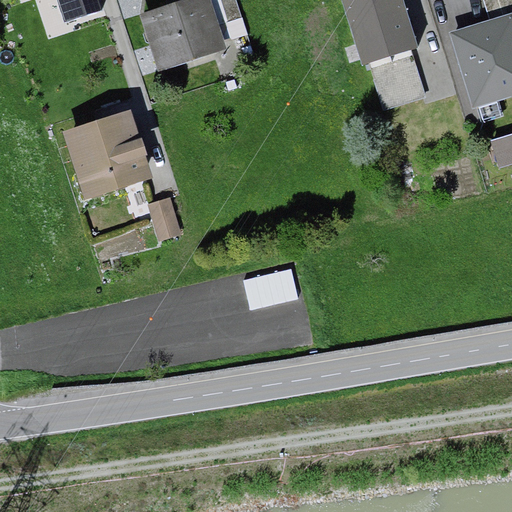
[(56,0),(63,19),(101,7),(98,0),(56,0)]
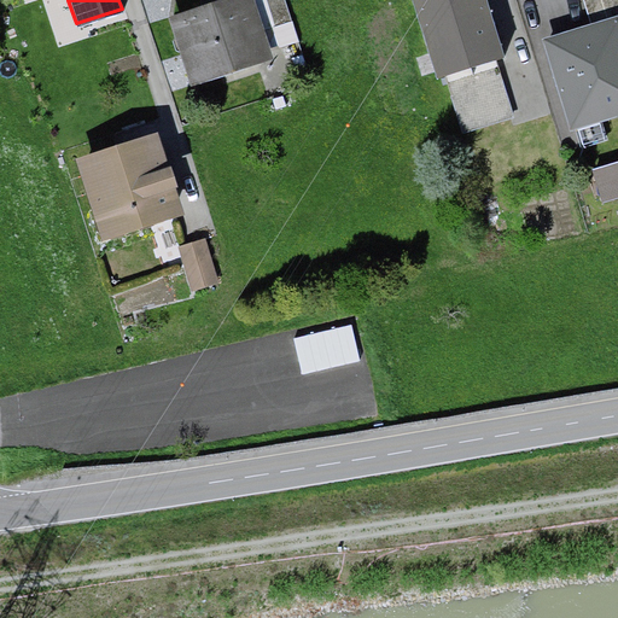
[(254,0),(213,0),(167,16),(190,86),(273,58),(254,0)]
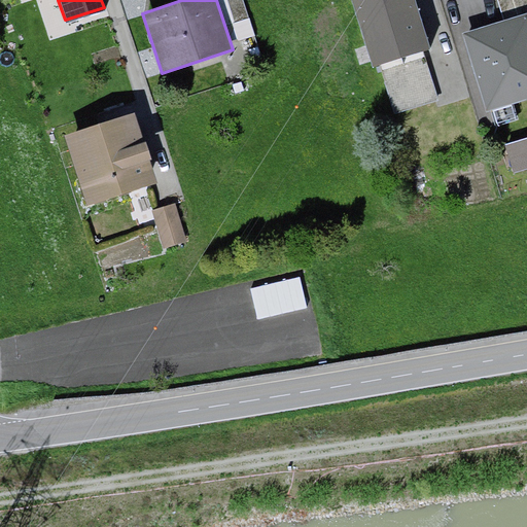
[(414,0),(351,0),(372,64),(428,45),(414,0)]
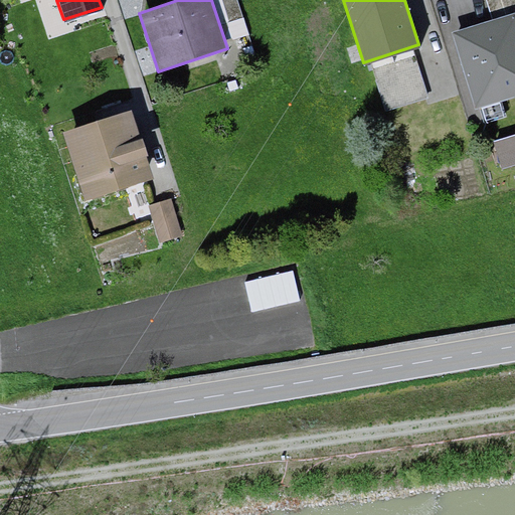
[(514,0),(488,0),(492,12),(514,5),(514,0)]
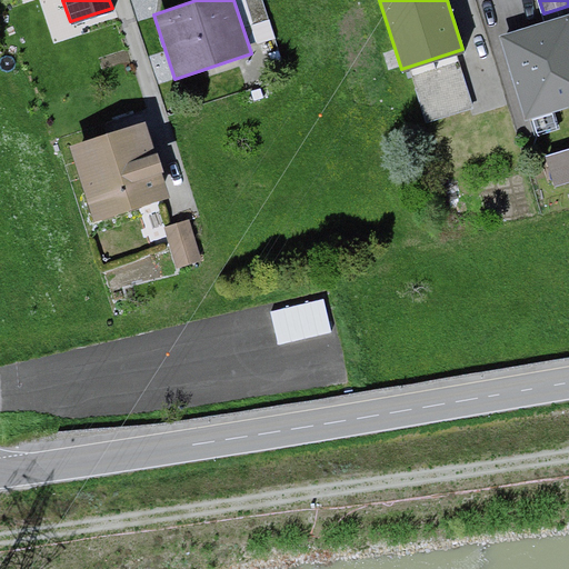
[(568,10),(498,33),(525,119),(568,105),(568,10)]
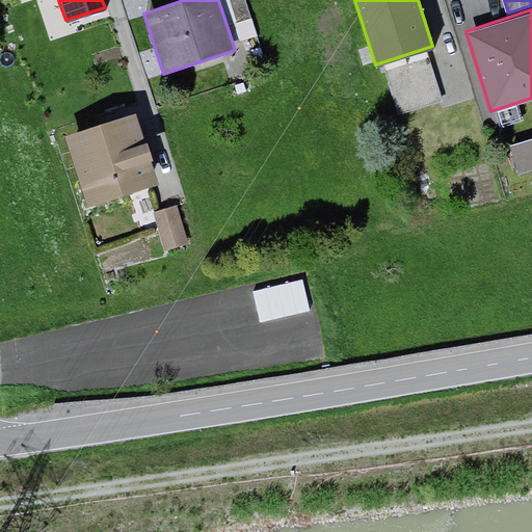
[(135,111),(64,134),(87,205),(158,183),(135,111)]
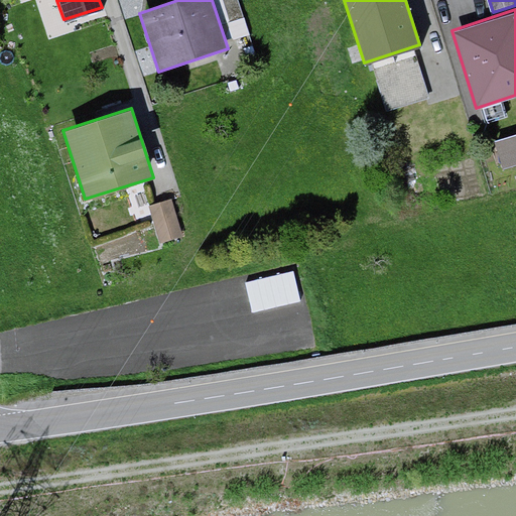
[(515,132),(493,140),(502,169),(515,164),(515,132)]
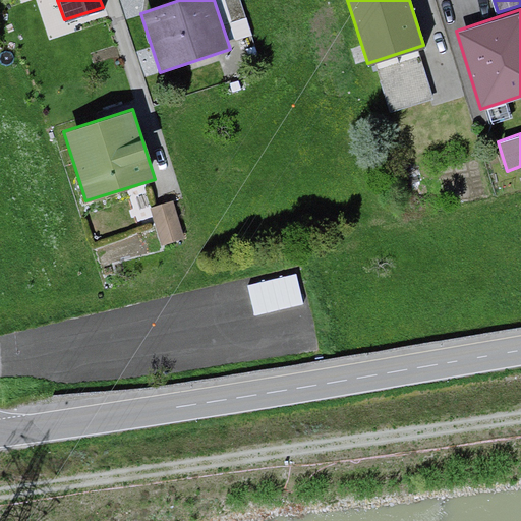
[(171,199),(150,207),(162,246),(183,239),(171,199)]
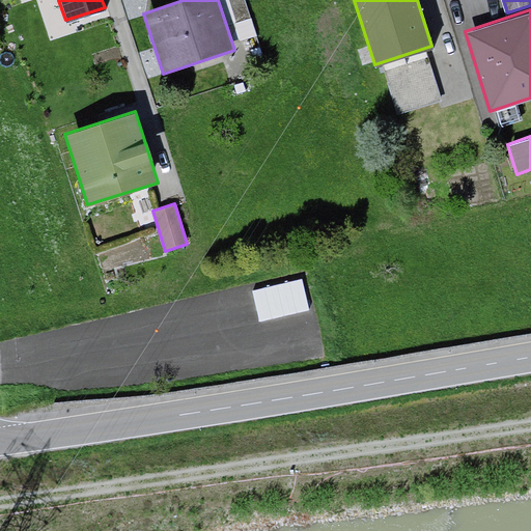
[(305,276),(254,288),(262,320),(312,308),(305,276)]
